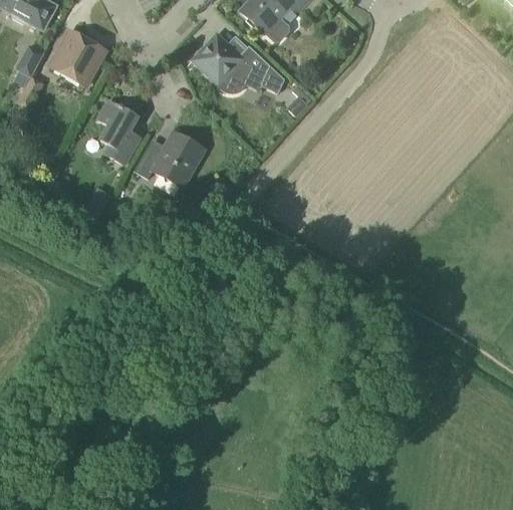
[(0,0),(0,1),(0,4),(10,10),(12,18),(23,24),(25,23),(31,21),(45,29),(58,5),(49,0),(0,0)]
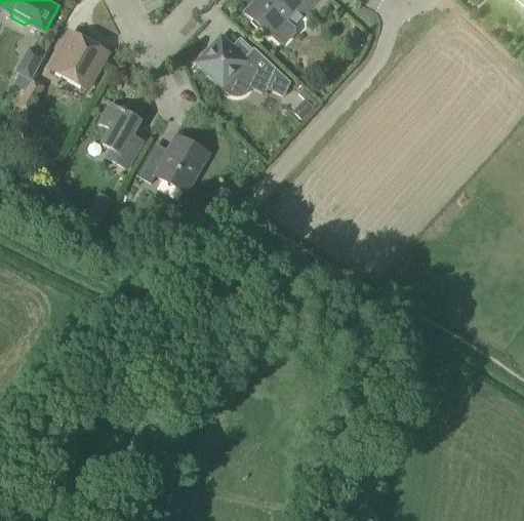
[(256,0),(247,10),(272,34),(281,43),(286,43),(296,33),(296,27),(286,17),(297,5),(305,11),(315,0),(256,0)]
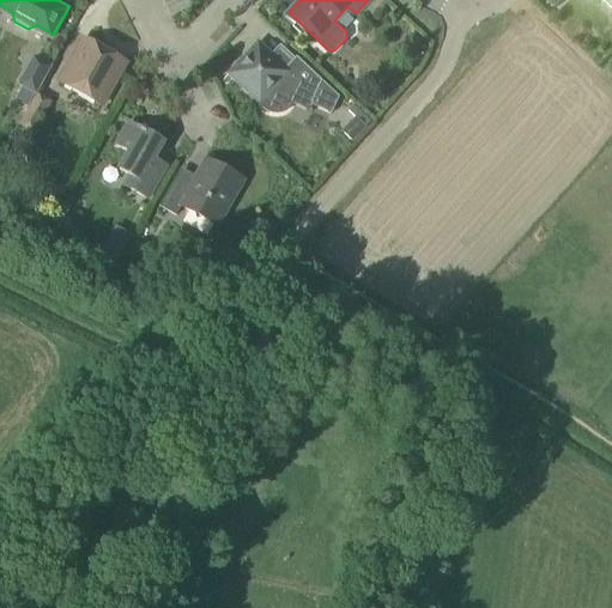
[(412,30),(403,41),(418,55),(428,44),(412,30)]
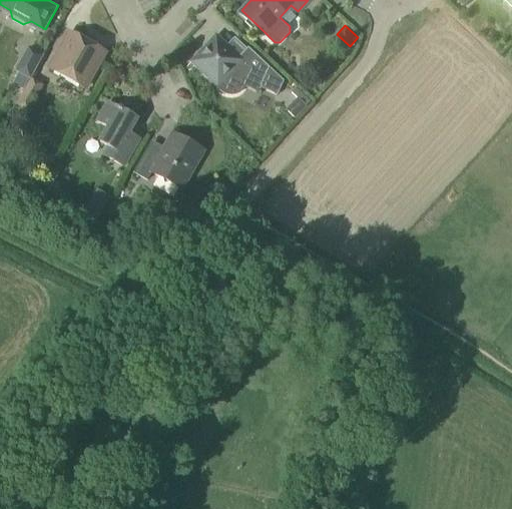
[(95,70),(101,59),(96,56),(101,47),(73,31),(54,66),(81,82),(89,67),(95,70)]
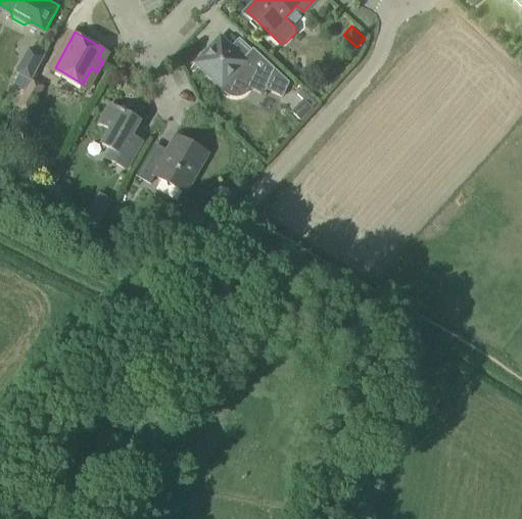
[(223,34),(197,60),(225,86),(223,88),(226,91),(230,94),(234,95),(239,95),(244,93),(248,91),(250,87),(263,92),(265,87),(266,85),(274,66),(253,47),(252,48),(246,55),(234,44),(223,34)]
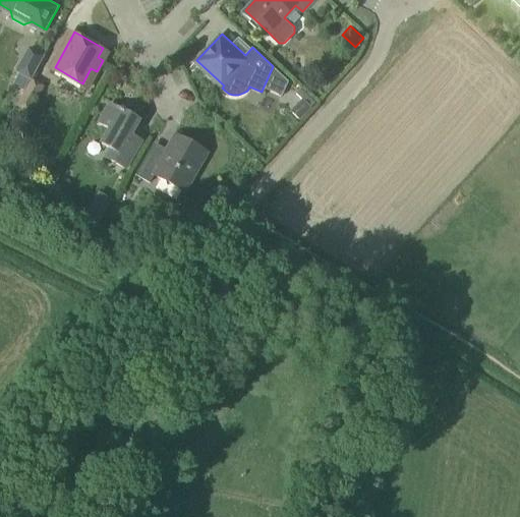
[(32,79),(46,53),(29,44),(14,70),(32,79)]
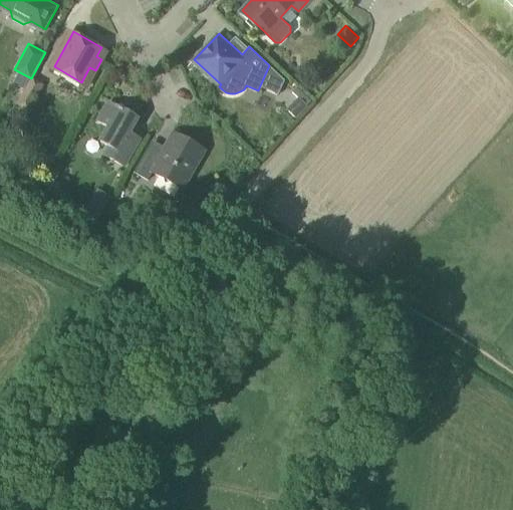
[(29,110),(44,82),(32,76),(17,103),(29,110)]
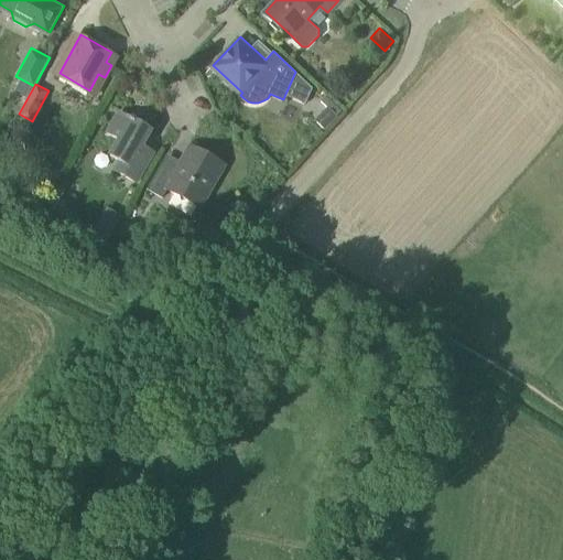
[(321,99),(327,106),(336,114),(340,108),(325,94),(321,99)]
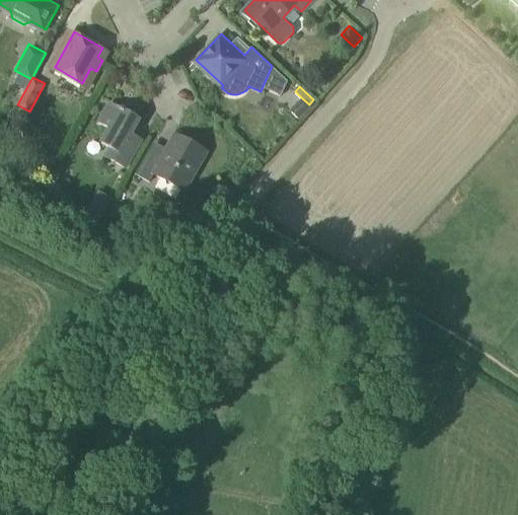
[(112,126),(103,141),(113,146),(107,154),(128,165),(140,143),(130,137),(141,118),(112,101),(101,120),(112,126)]
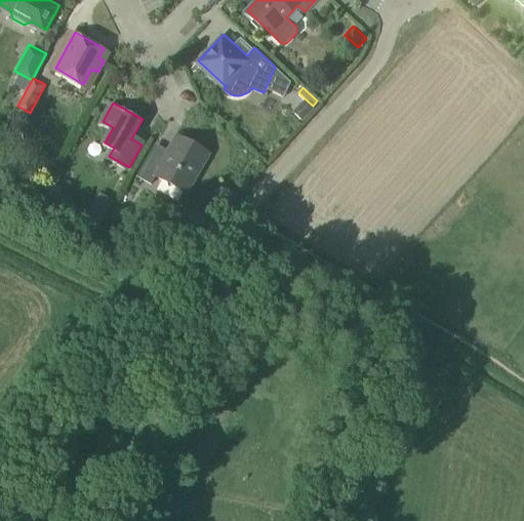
[(155,147),(139,173),(153,182),(158,173),(189,192),(211,152),(179,133),(167,154),(155,147)]
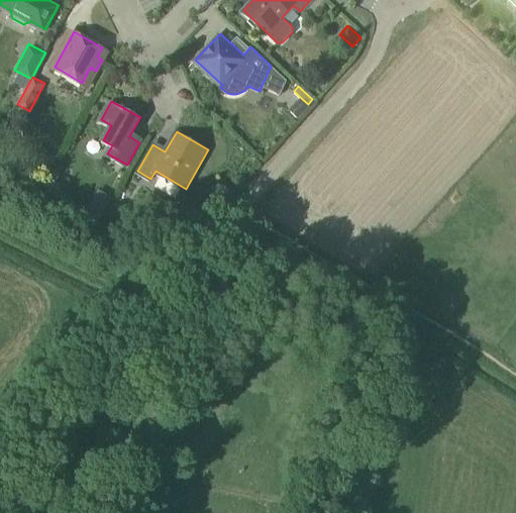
All buildings are outlined.
